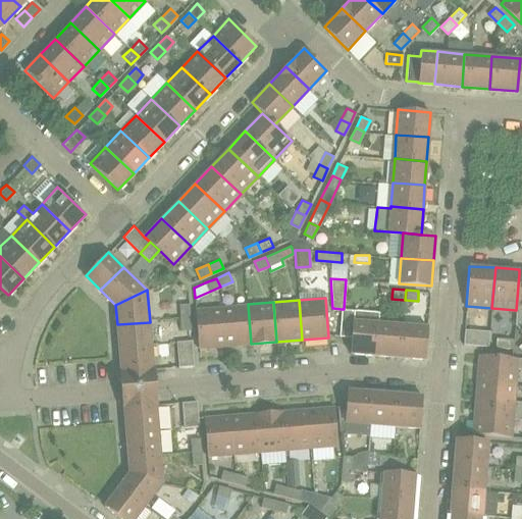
[(189,303),(179,303),(173,304),(174,316),(190,315),(189,303)]
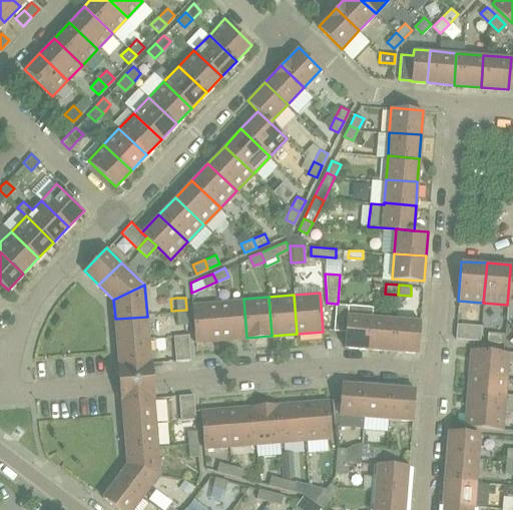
[(243,299),(218,301),(221,339),(246,338),(243,299)]
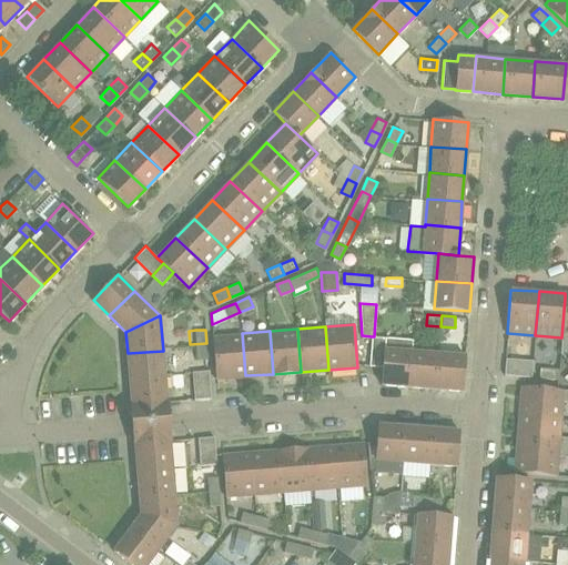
[(213,335),(216,379),(245,375),(242,333),(213,335)]
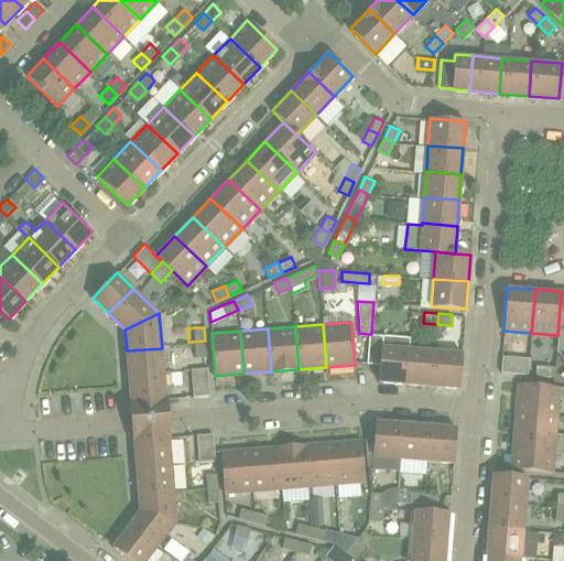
[(367,362),(380,363),(381,346),(382,334),(371,334),(369,334),(367,362)]
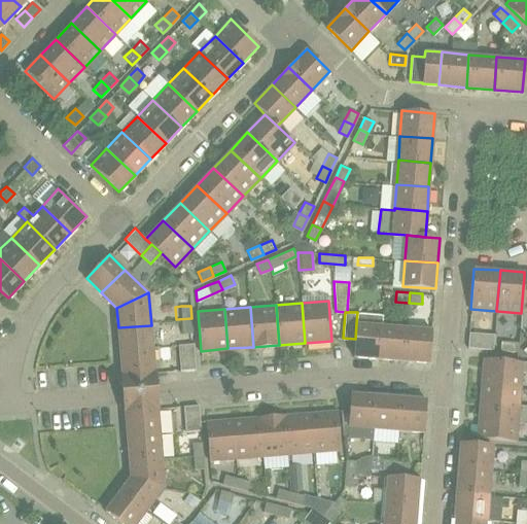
[(177,333),(192,332),(191,318),(176,319),(177,333)]
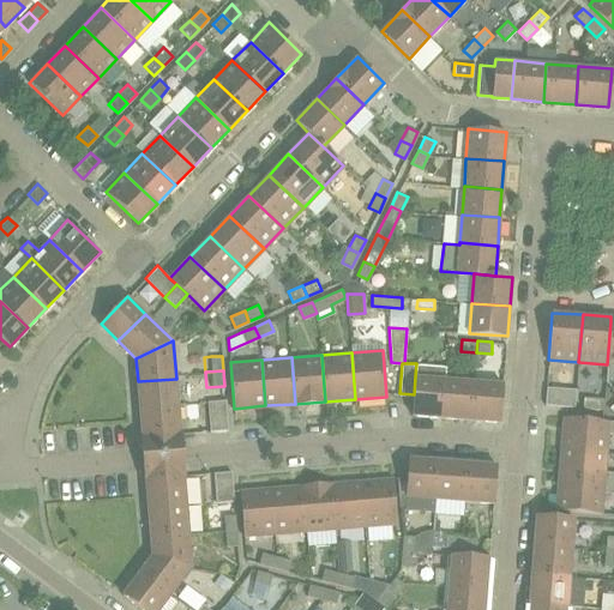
[(445,379),(415,376),(414,394),(413,414),(443,416),(445,379)]
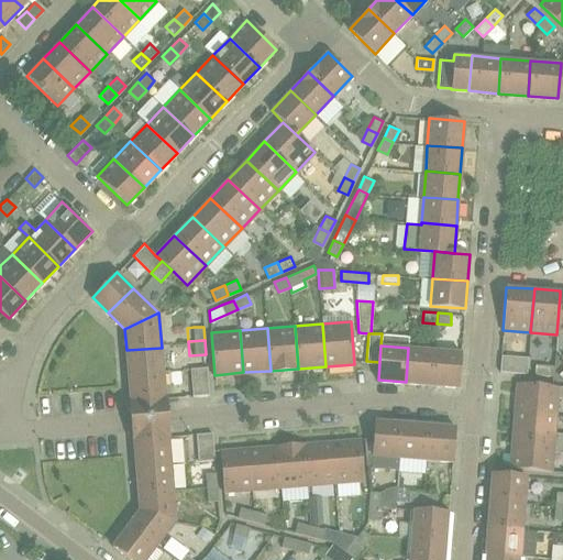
[(127,350),(127,355),(128,375),(163,373),(162,348),(127,350)]
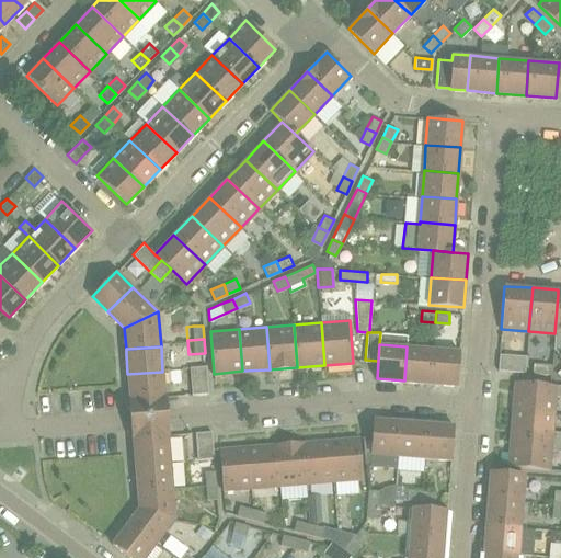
[(430,383),(433,349),(407,346),(404,380),(430,383)]
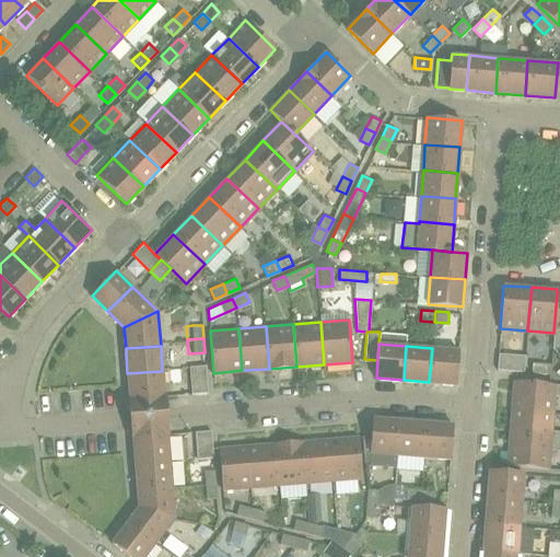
[(459,350),(432,348),(429,382),(456,384),(459,350)]
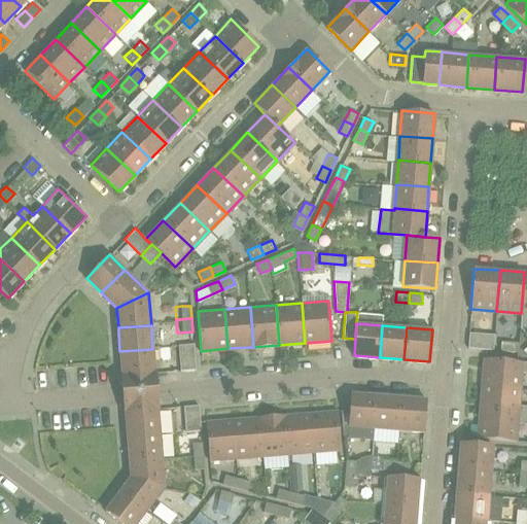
[(493,349),(494,334),(469,332),(468,347),(493,349)]
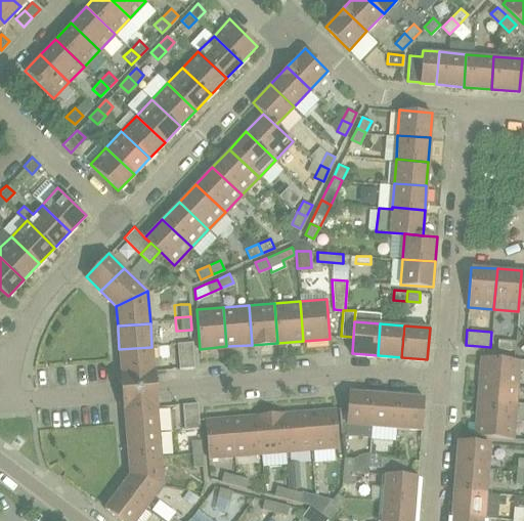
[(496,347),(515,348),(516,339),(497,338),(496,347)]
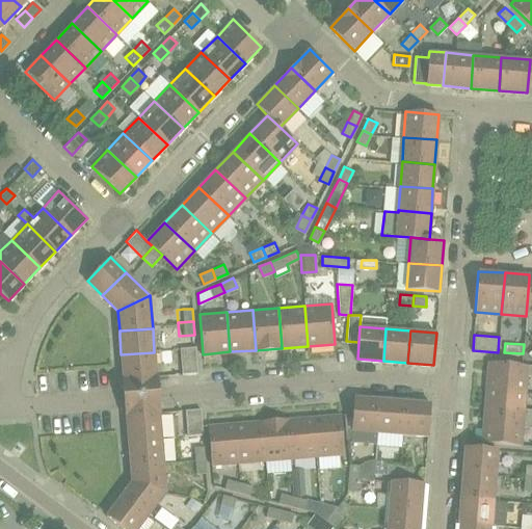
[(197,370),(196,358),(195,344),(180,345),(182,371),(197,370)]
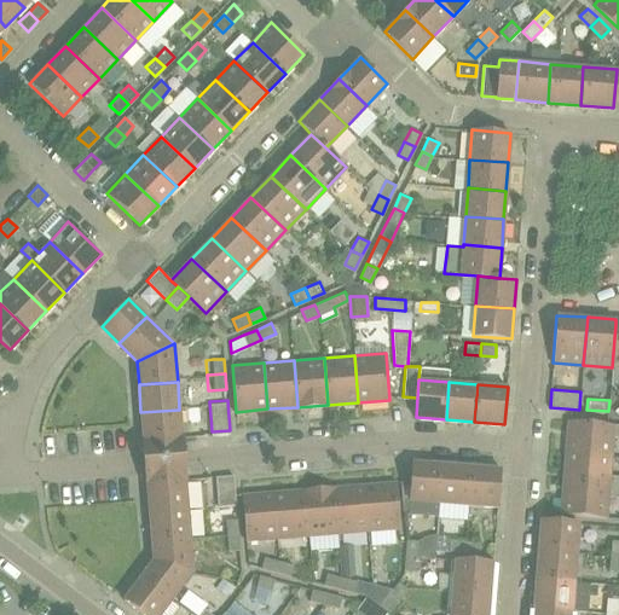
[(140,412),(142,418),(143,436),(181,434),(179,410),(140,412)]
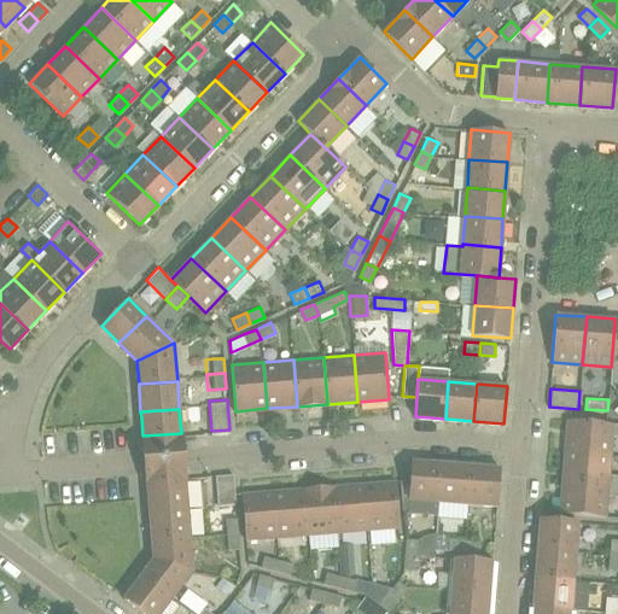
[(617,422),(566,420),(564,451),(611,455),(612,436),(617,434),(617,422)]
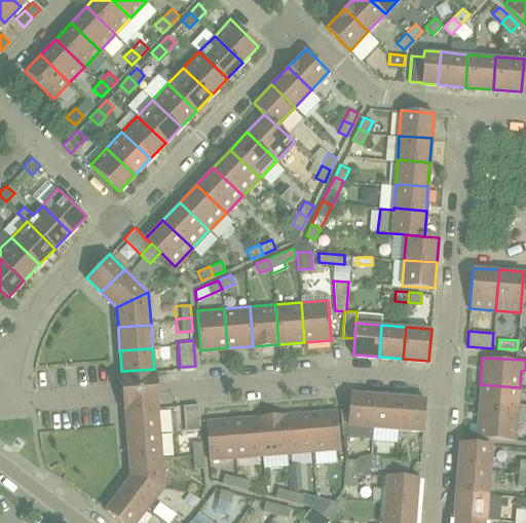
[(156,380),(155,369),(154,369),(121,371),(121,372),(120,372),(121,383),(156,380)]
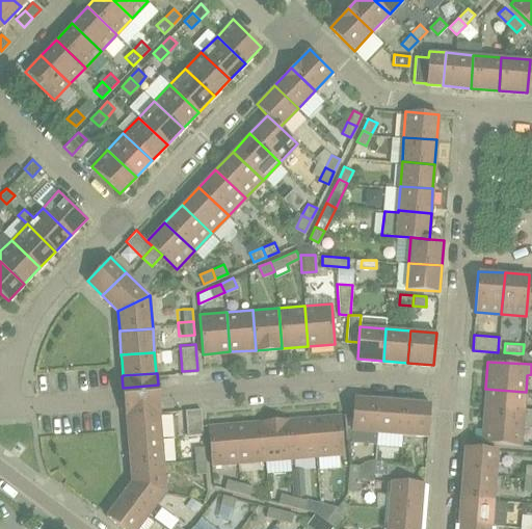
[(485,389),(484,415),(531,418),(531,408),(524,408),(526,392),(485,389)]
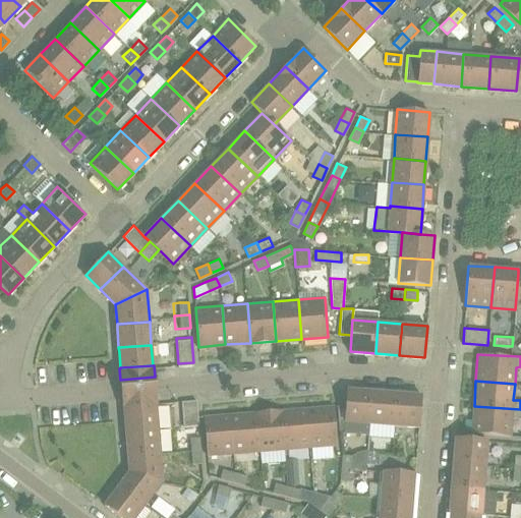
[(347,389),(346,404),(344,421),(369,422),(372,390),(347,389)]
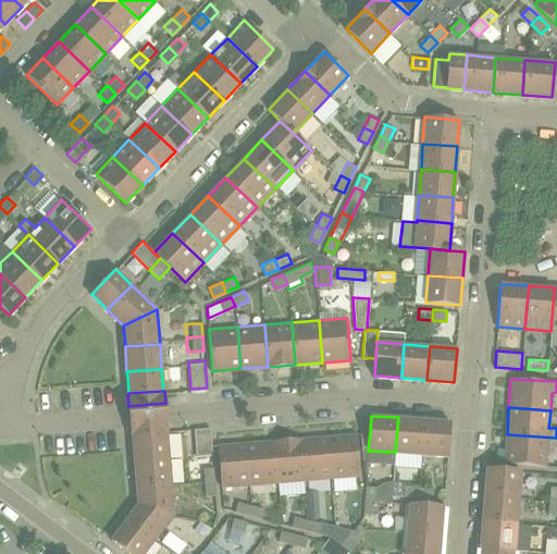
[(395,452),(421,454),(423,419),(398,417),(395,452)]
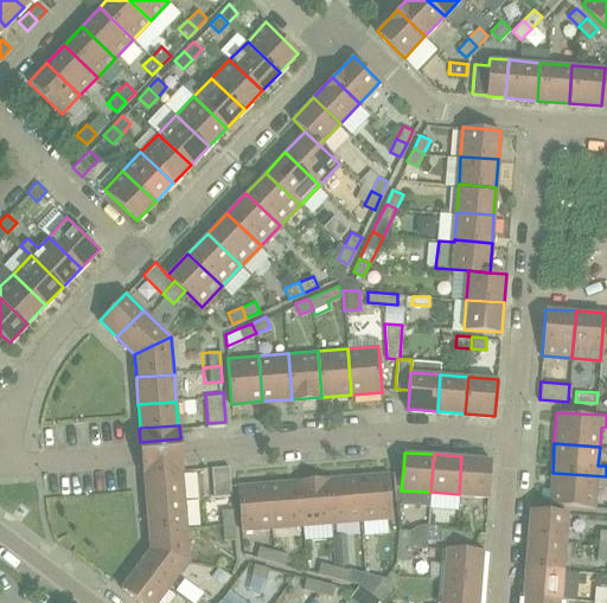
[(459,494),(489,496),(491,459),(461,456),(459,494)]
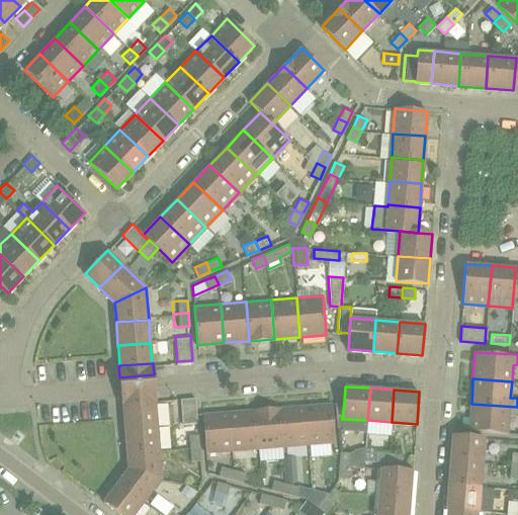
[(156,402),(155,392),(155,391),(120,394),(121,405),(122,405),(122,407),(155,404),(155,402),(156,402)]
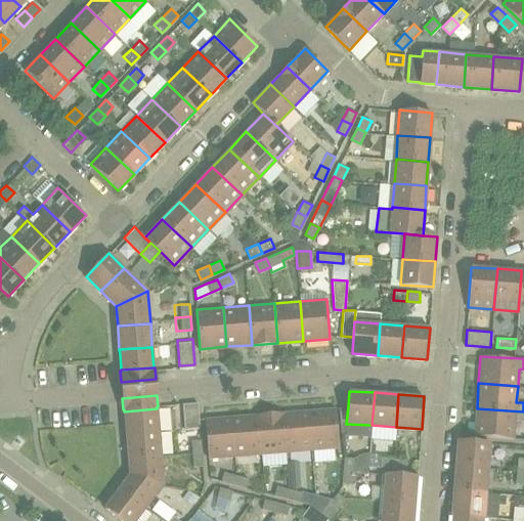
[(184,428),(200,427),(198,401),(182,403),(184,428)]
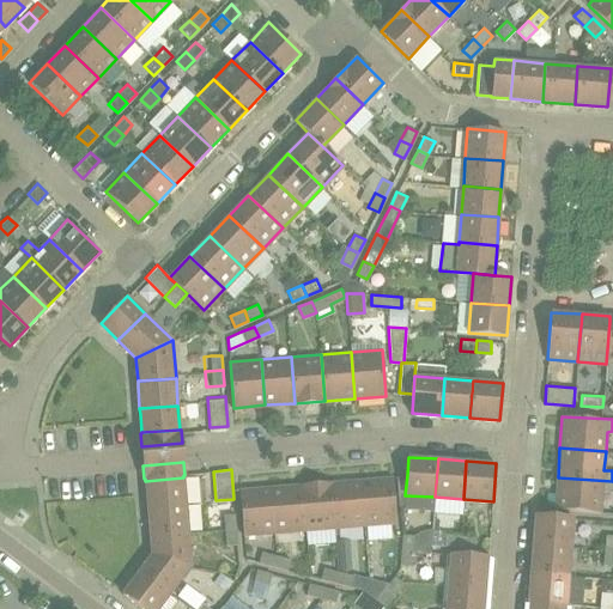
[(395,522),(392,476),(360,479),(364,524),(395,522)]
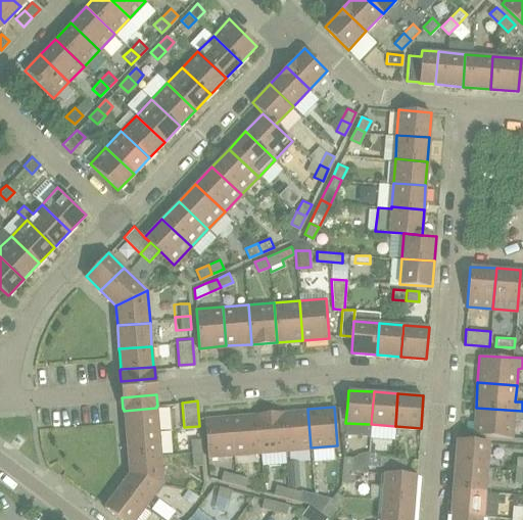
[(158,429),(157,414),(156,408),(124,411),(126,432),(158,429)]
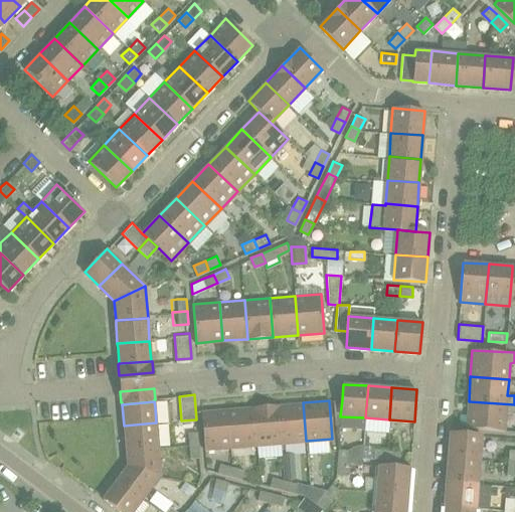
[(514,404),(469,401),(467,428),(505,430),(506,413),(514,413),(514,404)]
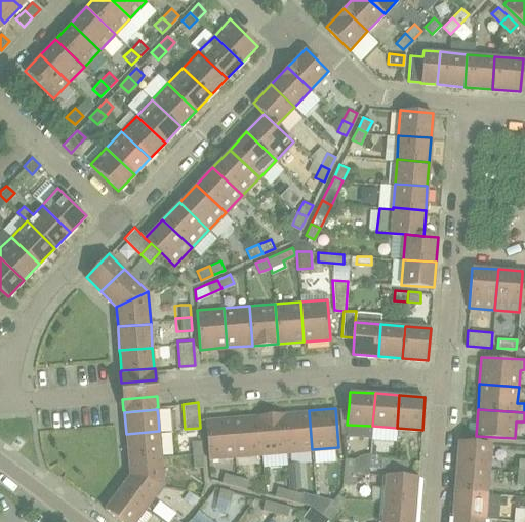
[(309,410),(283,412),(286,451),(312,449),(309,410)]
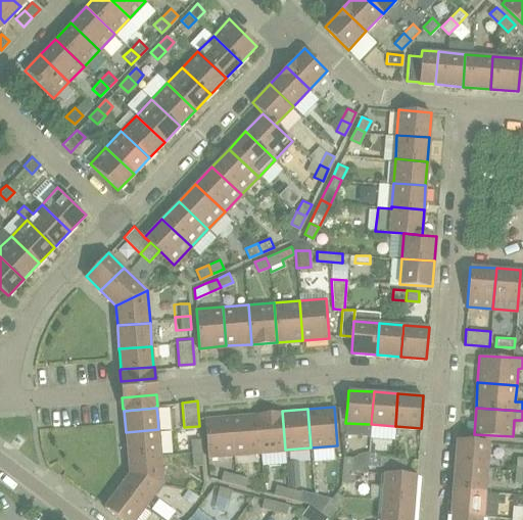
[(282,411),(256,413),(259,452),(285,450),(282,411)]
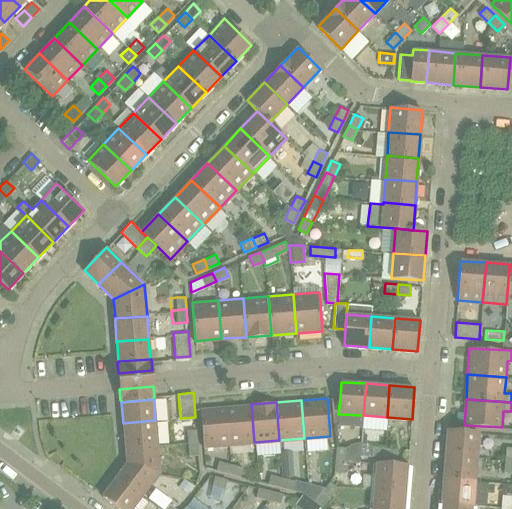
[(251,404),(226,406),(229,444),(254,442),(251,404)]
